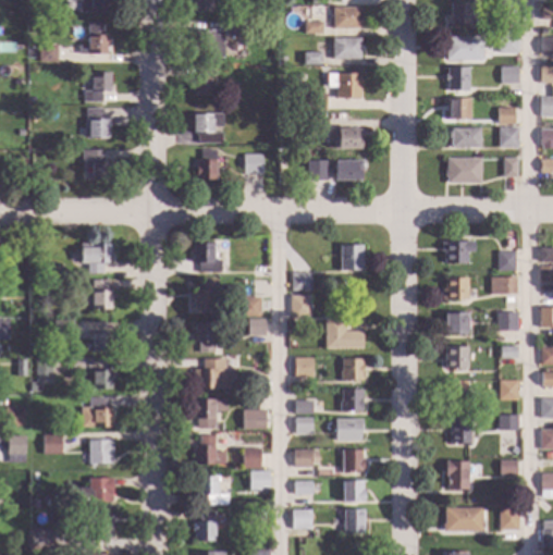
[(112,0),(112,11),(82,11),(82,0),(112,0)]
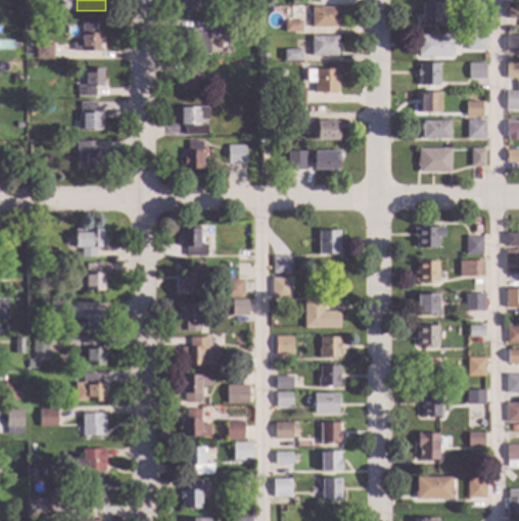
[(208,0),(209,8),(200,8),(200,10),(182,10),(182,0),(208,0)]
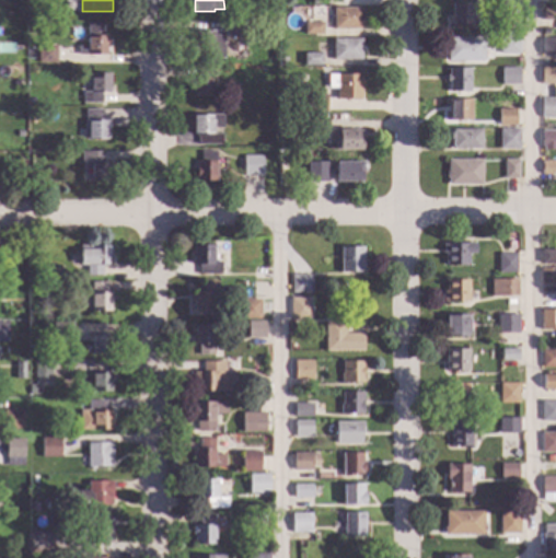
[(279,0),(279,10),(270,10),(271,0),(279,0)]
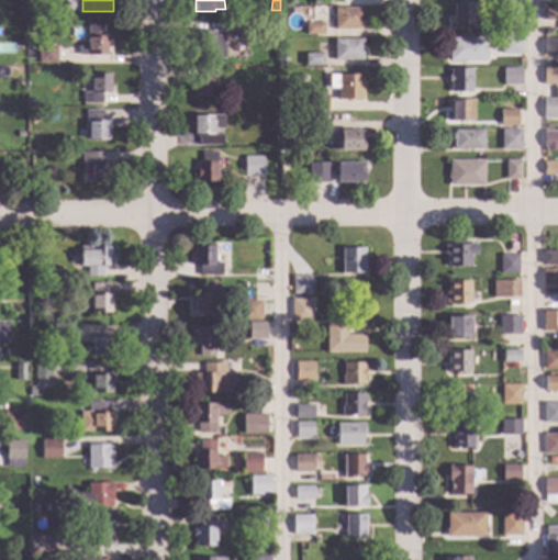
[(523,0),(523,13),(509,13),(504,13),(504,0),(523,0)]
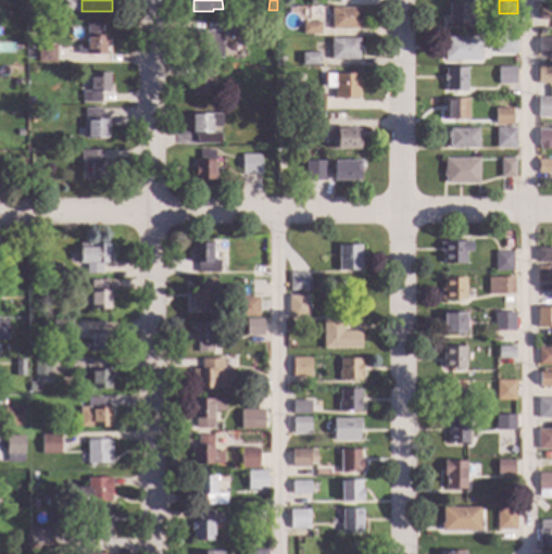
[(472,14),(476,14),(476,22),(472,22),(472,23),(451,23),(451,21),(444,21),(444,15),(451,15),(451,12),(449,12),(449,5),(451,5),(451,2),(472,2),(472,14)]
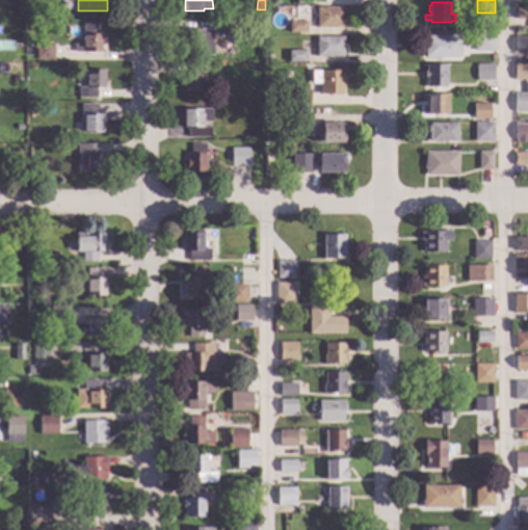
[(346,25),(319,26),(319,6),(346,6),(346,25)]
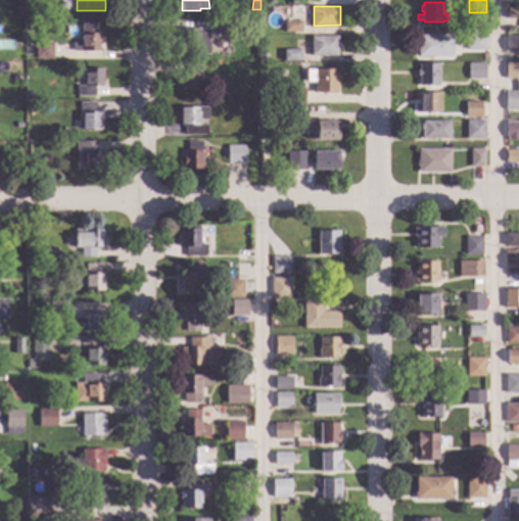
[(518,17),(508,17),(508,6),(518,6),(518,17)]
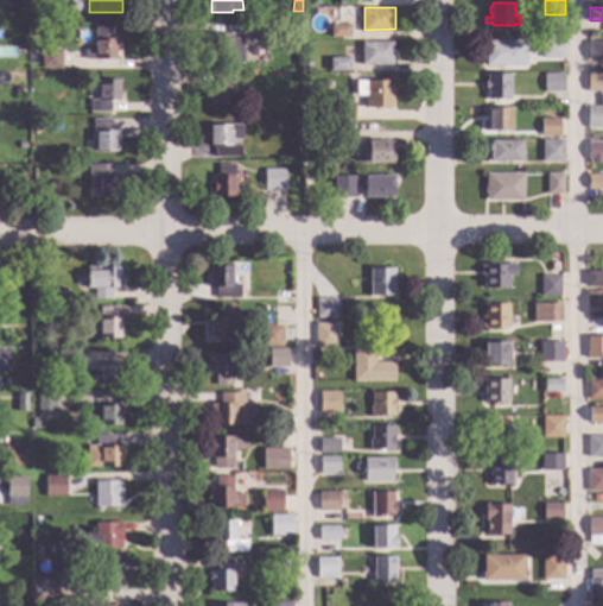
[(354,23),(353,36),(334,35),(335,21),(354,23)]
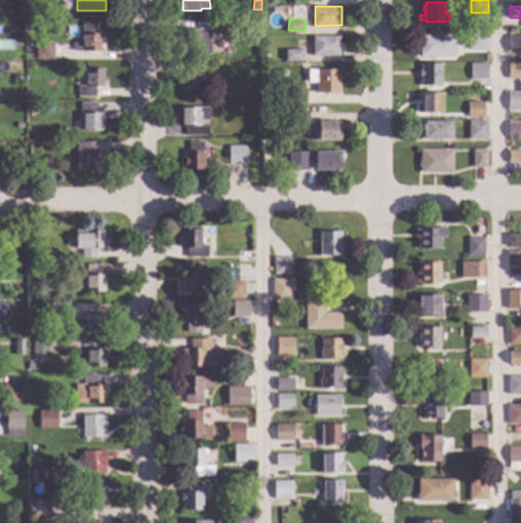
[(236,34),(217,34),(217,21),(236,21),(236,34)]
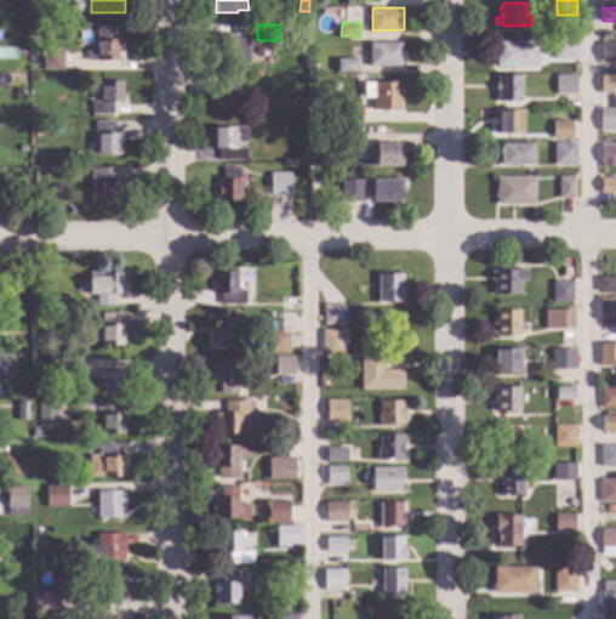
[(117,37),(121,37),(121,41),(125,41),(125,46),(123,46),(121,60),(100,60),(101,26),(117,26),(117,37)]
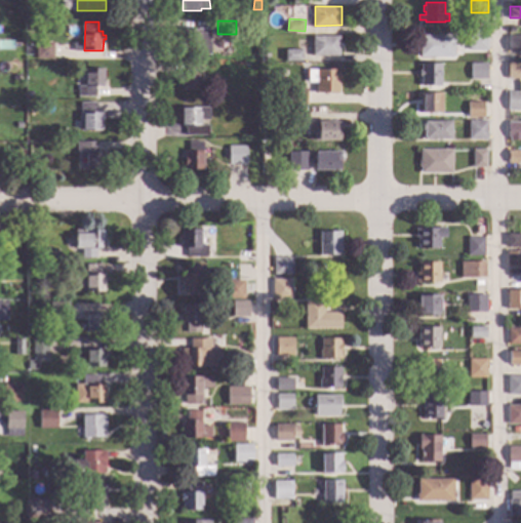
[(213,53),(200,53),(200,55),(188,55),(188,46),(184,46),(184,27),(213,26),(213,53)]
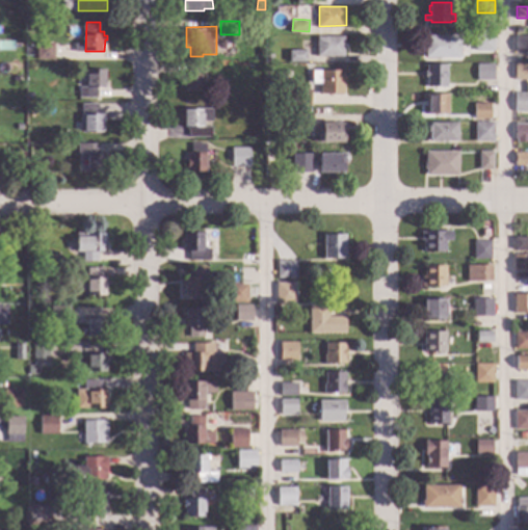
[(463,34),(463,56),(428,56),(428,34),(463,34)]
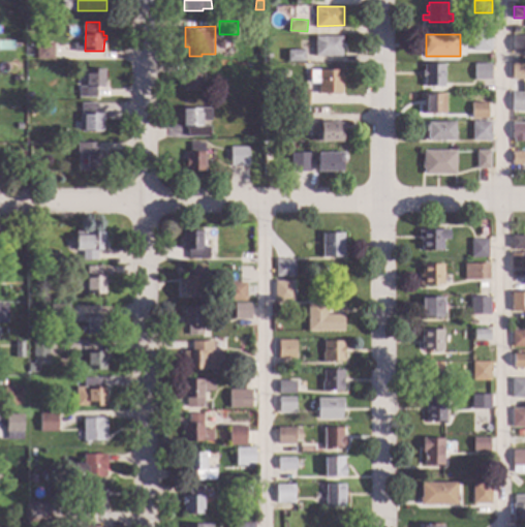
[(524,51),(515,51),(515,34),(524,34),(524,51)]
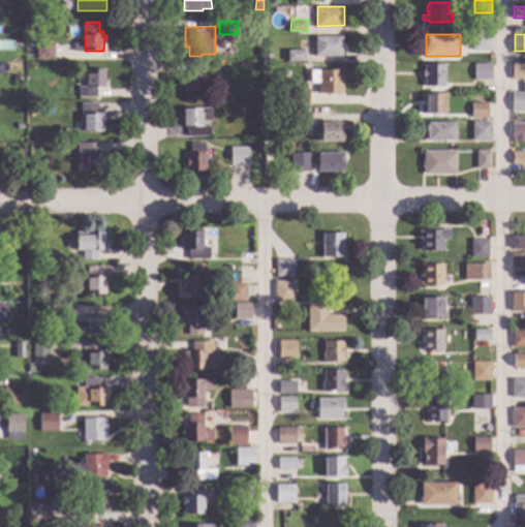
[(344,55),(317,55),(317,35),(344,35),(344,55)]
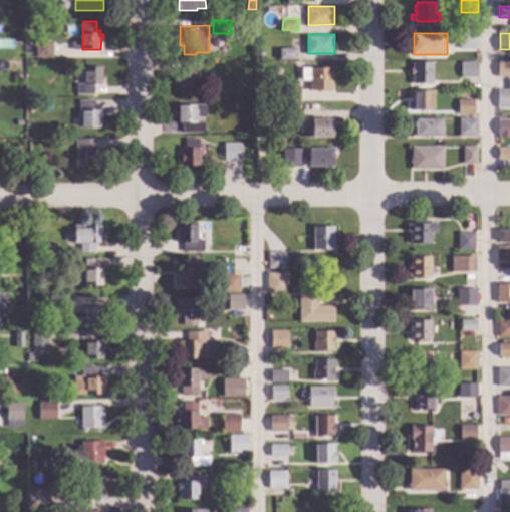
[(55,41),(55,56),(38,56),(38,40),(55,41)]
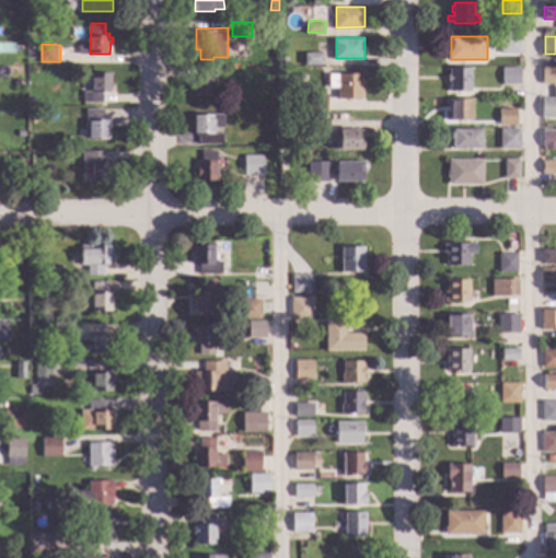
[(325,64),(307,64),(307,53),(325,51),(325,64)]
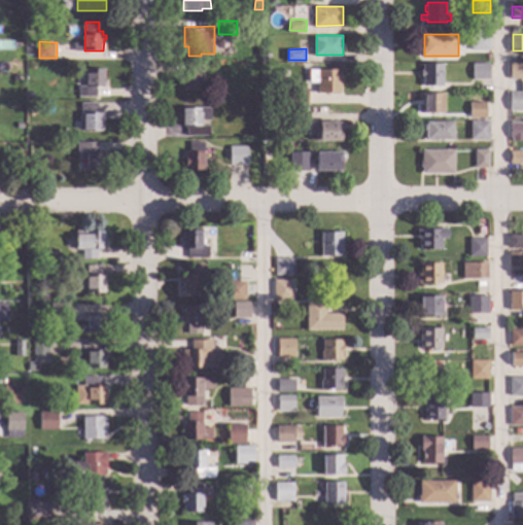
[(203,90),(184,90),(184,70),(188,70),(188,62),(203,62),(203,90)]
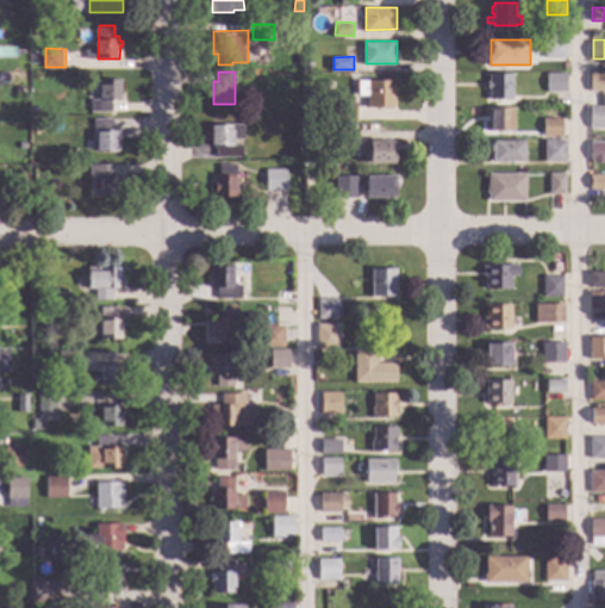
[(568,91),(549,91),(549,72),(568,72),(568,91)]
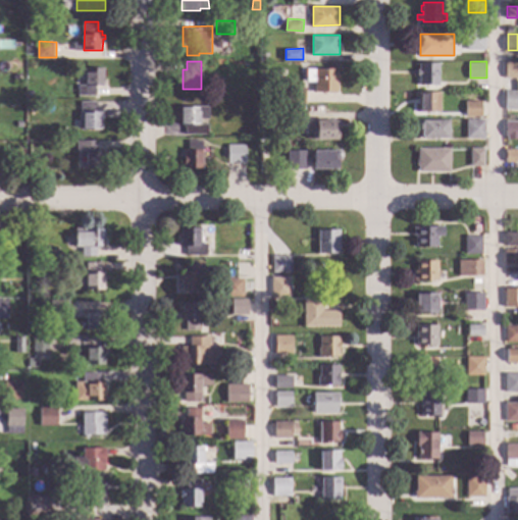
[(517,76),(508,76),(508,61),(517,61),(517,76)]
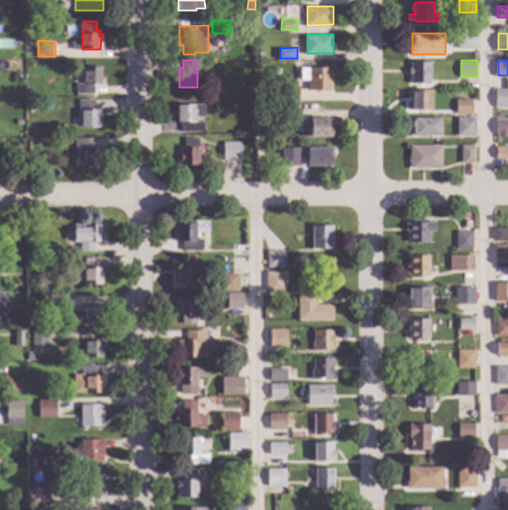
[(432,83),(412,83),(412,73),(410,73),(410,67),(412,67),(412,61),(432,61),(432,83)]
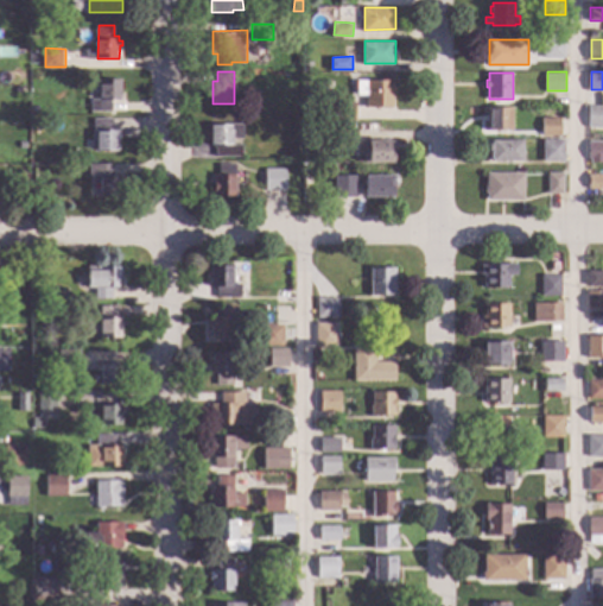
[(122,99),(114,99),(113,111),(93,109),(93,98),(101,99),(101,77),(124,79),(122,99)]
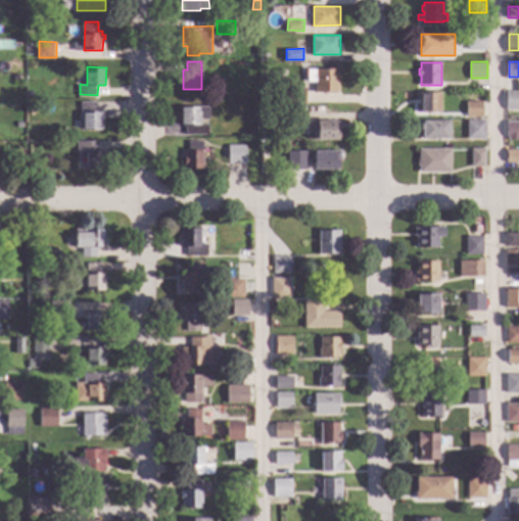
[(340,83),(339,83),(340,91),(317,91),(317,81),(310,81),(309,68),(336,67),(336,66),(340,66),(340,83)]
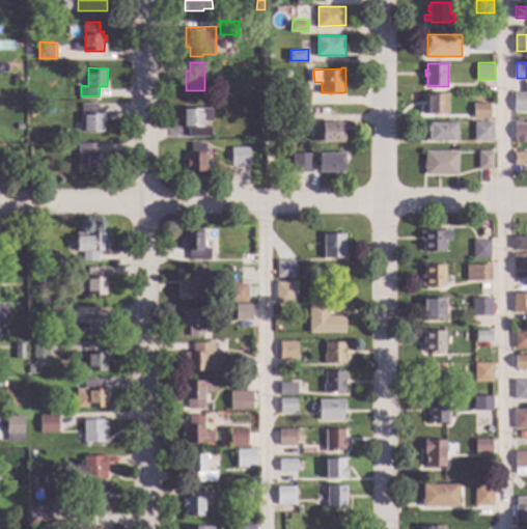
[(277,86),(269,86),(269,78),(277,78),(277,86)]
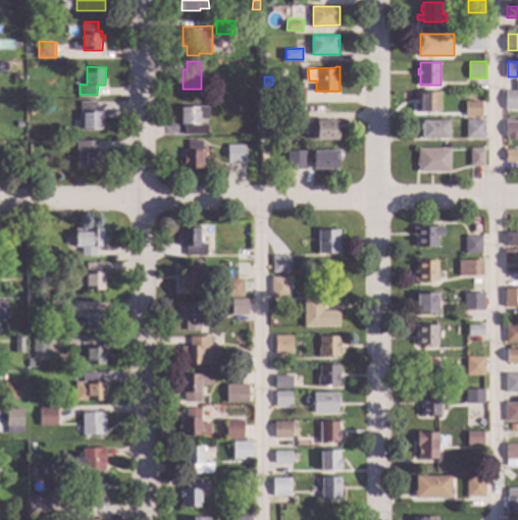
[(307,101),(289,102),(289,87),(307,87),(307,101)]
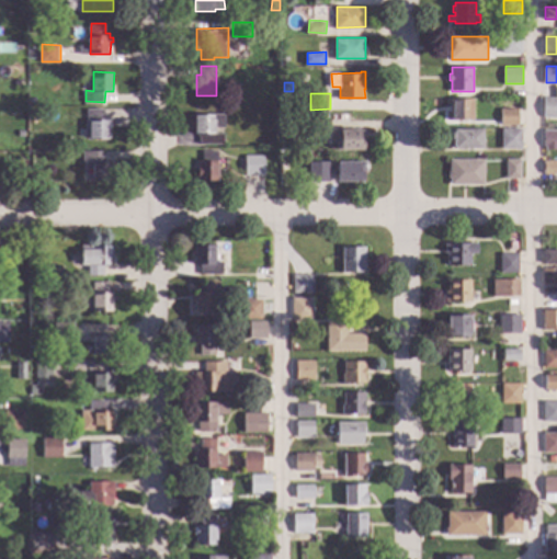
[(556,116),(545,116),(545,97),(556,97),(556,116)]
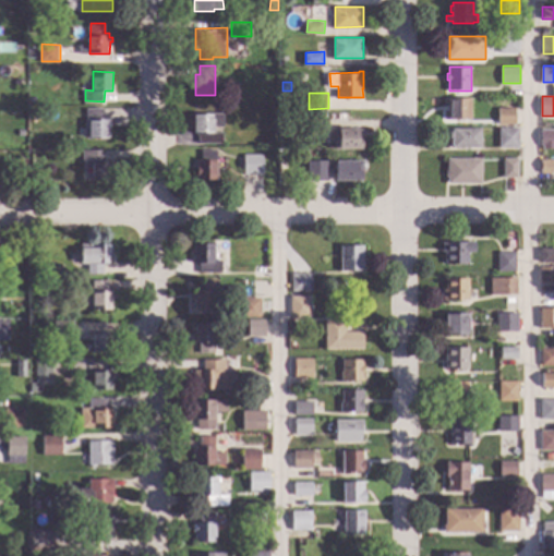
[(472,119),(450,119),(449,98),(472,98),(472,119)]
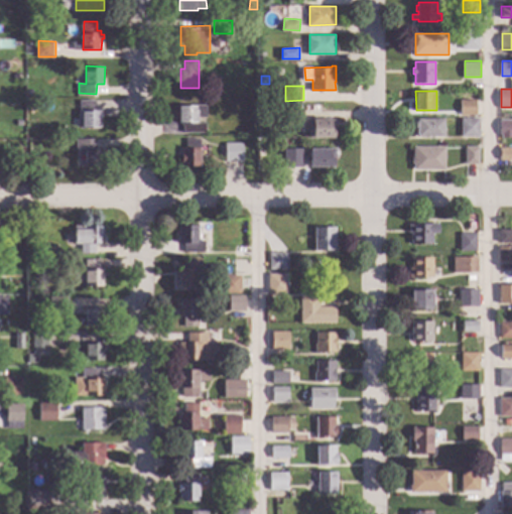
[(97,100),(97,109),(102,110),(102,127),(84,126),(84,117),(81,117),(82,99),(97,100)]
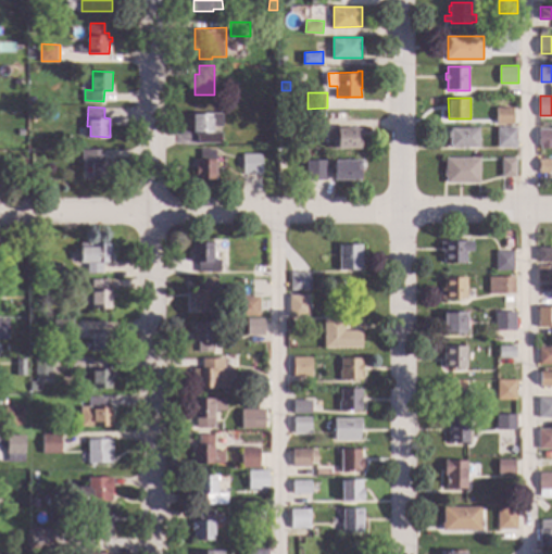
[(515,123),(498,123),(498,106),(515,106),(515,123)]
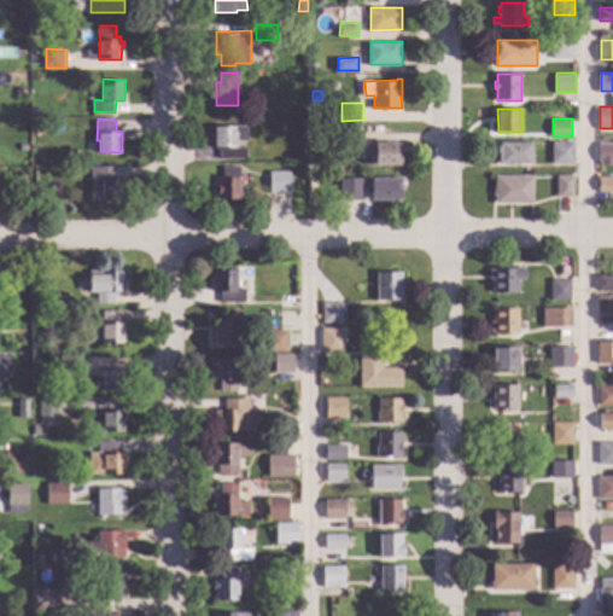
[(249,140),(239,140),(239,146),(249,146),(249,157),(222,157),(222,150),(220,150),(220,147),(216,147),(216,125),(249,125),(249,140)]
